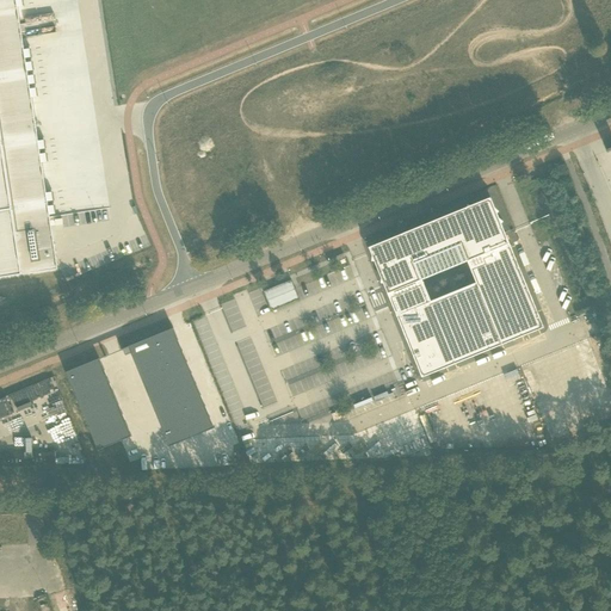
[(0,0),(0,279),(59,270),(16,0),(0,0)]
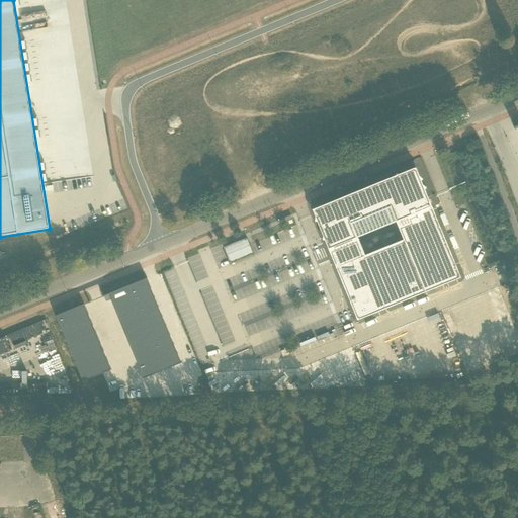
[(393,178),(313,210),(336,268),(358,321),(461,278),(416,168),(393,178)]
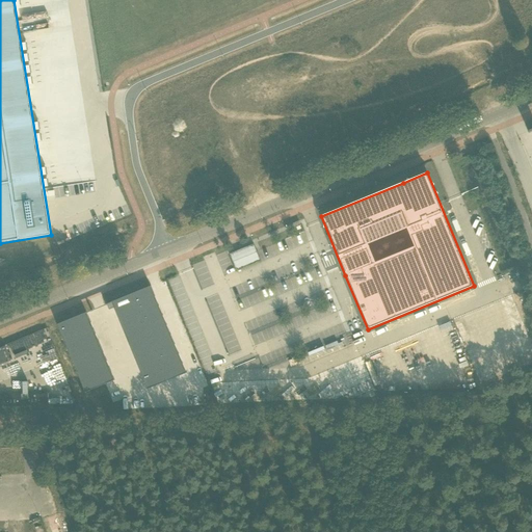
[(230,254),(237,270),(260,261),(254,244),(230,254)]
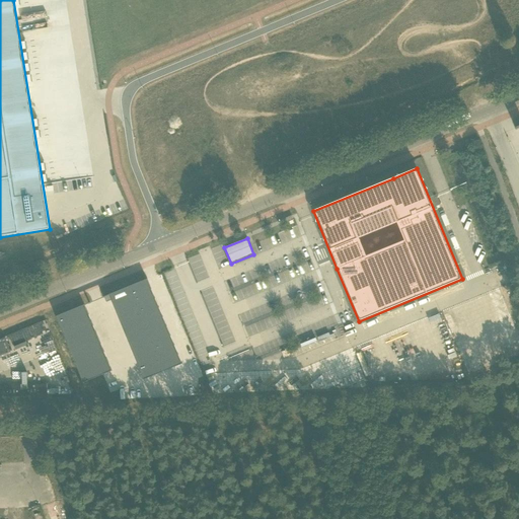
[(183,364),(147,279),(104,297),(106,302),(112,301),(145,380),(183,364)]
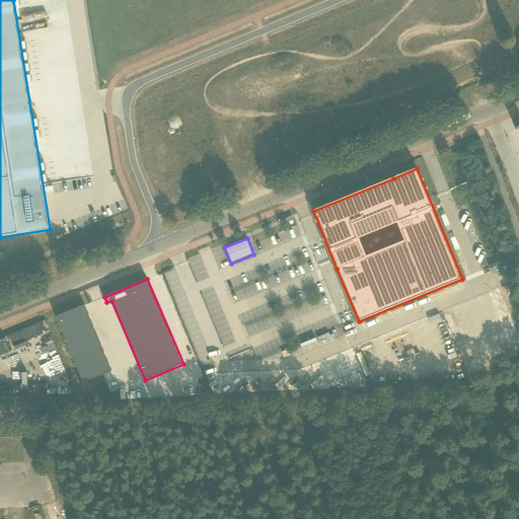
[(56,317),(84,383),(113,371),(85,305),(56,317)]
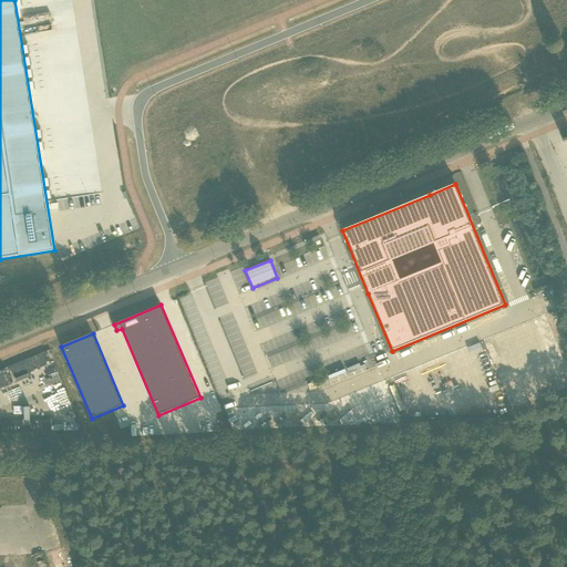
[(269,356),(272,367),(282,364),(279,352),(269,356)]
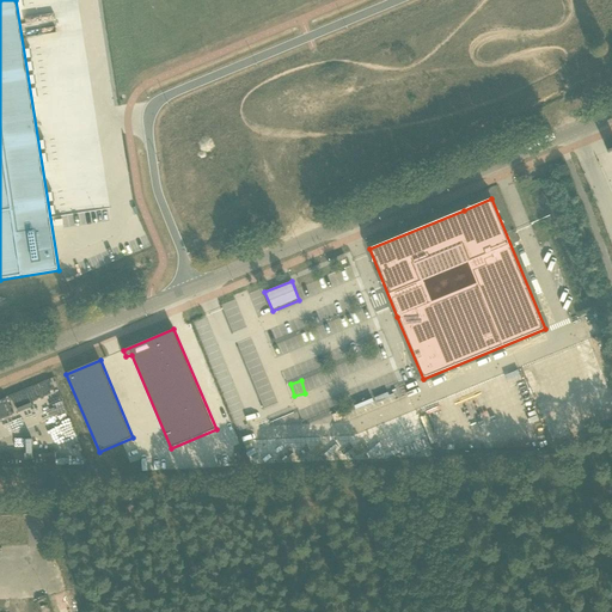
[(0,420),(12,415),(6,398),(0,399),(0,420)]
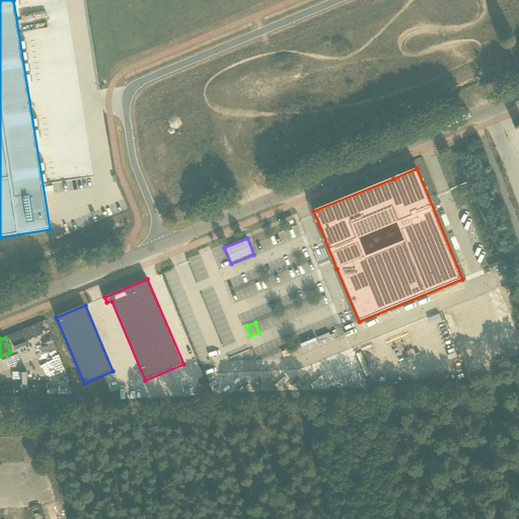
[(0,395),(47,392),(46,382),(25,383),(24,371),(18,372),(19,383),(0,384),(0,395)]
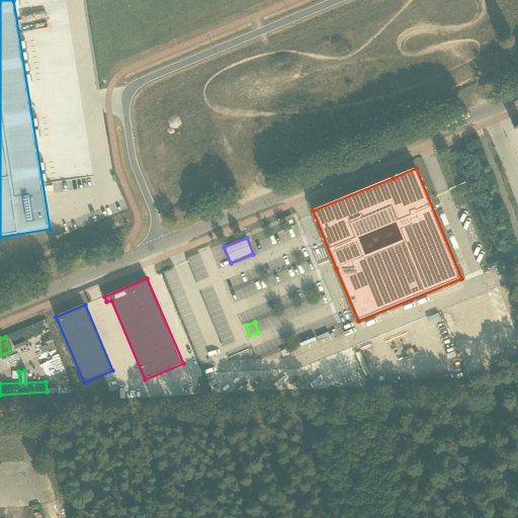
[(46,502),(48,517),(63,517),(59,499),(46,502)]
